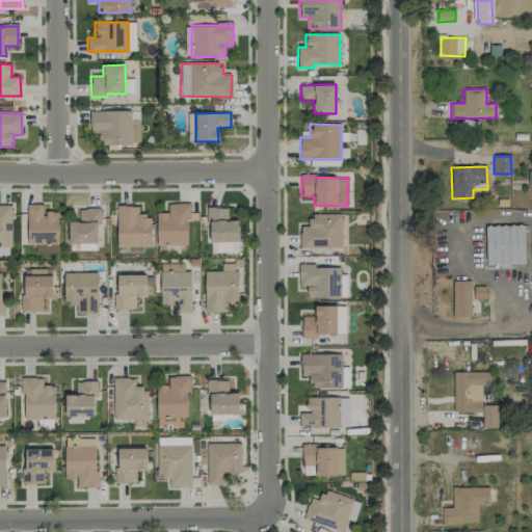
[(189,245),(188,204),(167,204),(168,213),(157,213),(157,245),(189,245)]
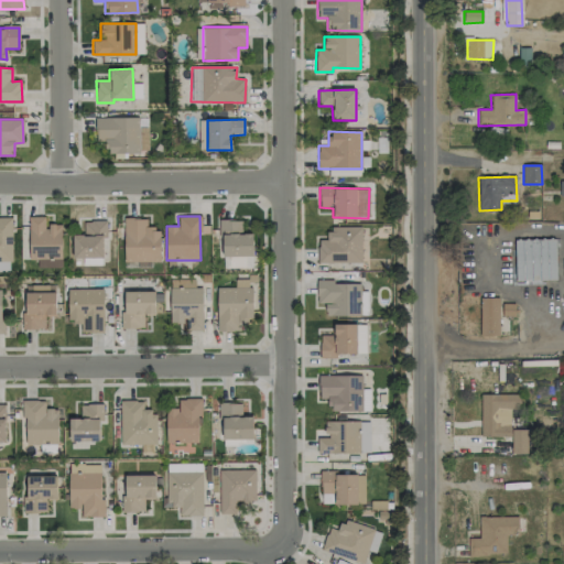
[(0,261),(12,262),(12,218),(0,217),(0,261)]
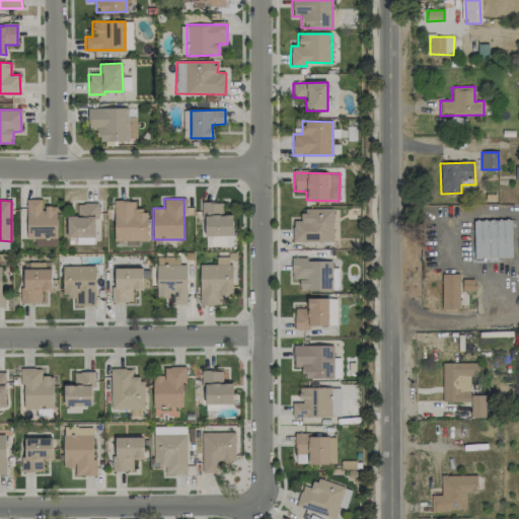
[(27,200),(26,239),(34,239),(34,246),(56,246),(57,207),(43,207),(43,201),(27,200)]
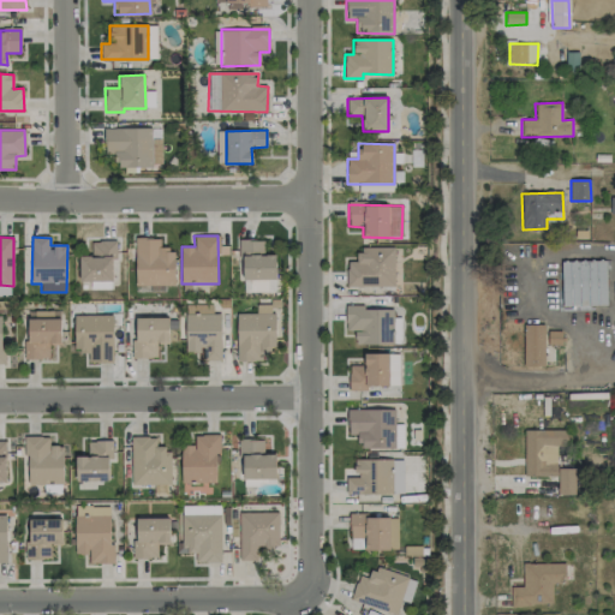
[(135,285),(174,286),(174,249),(160,249),(160,239),(136,239),(135,285)]
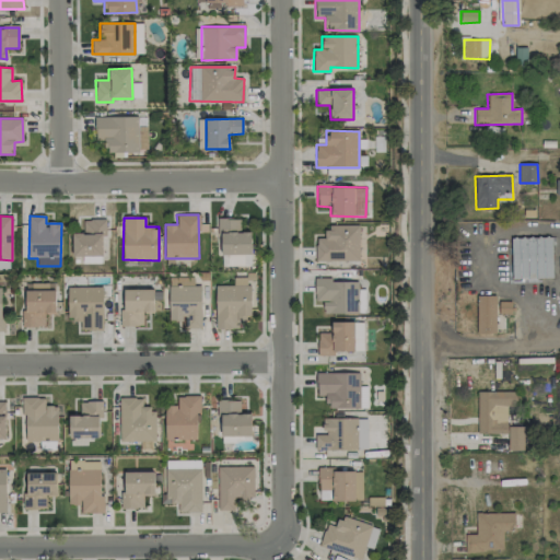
[(252,233),(240,233),(240,219),(218,219),(218,233),(221,233),(221,254),(251,254),(252,233)]
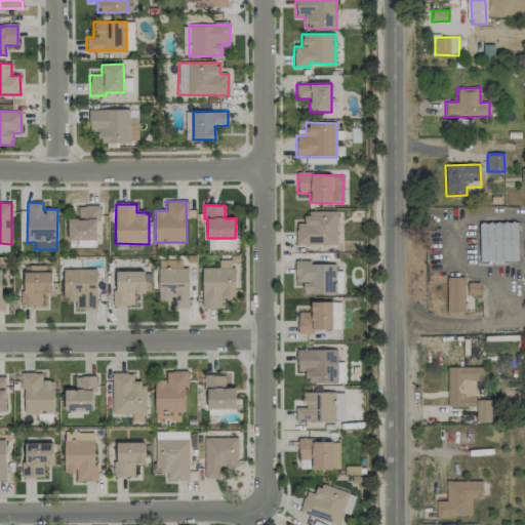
[(68,219),(68,241),(96,240),(96,220),(99,220),(98,206),(78,206),(78,218),(68,219)]
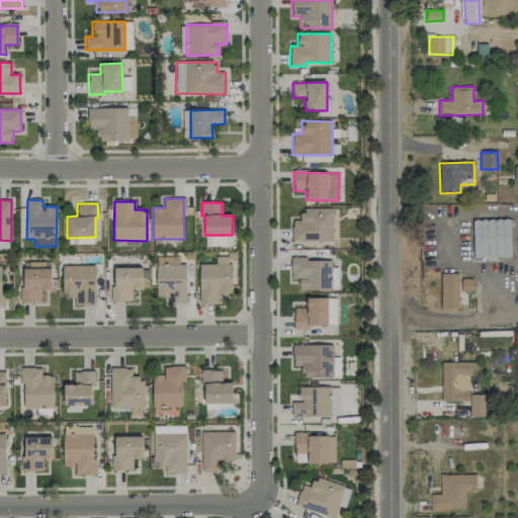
[(332,209),(299,209),(299,221),(291,221),(291,242),(333,241),(332,209)]
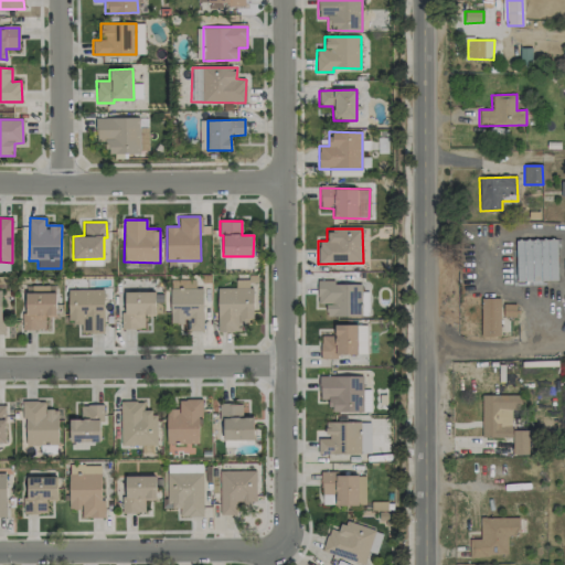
[(515,240),(516,280),(556,280),(555,240),(515,240)]
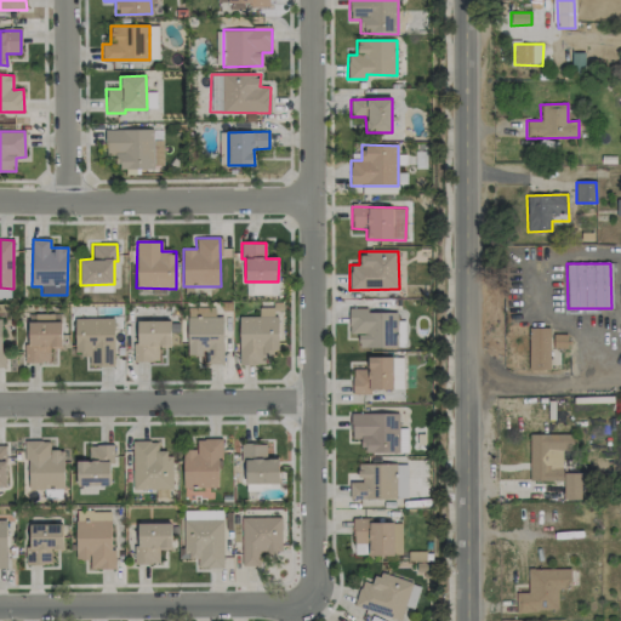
[(246,295),(278,295),(279,284),(246,283),(246,295)]
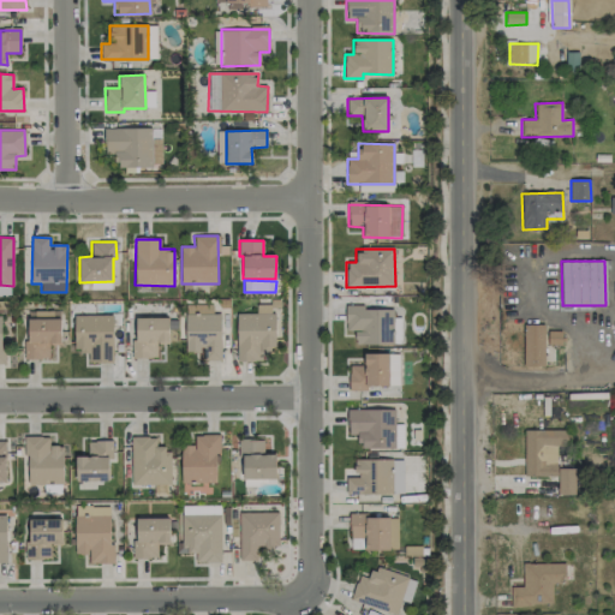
[(185,314),(185,353),(202,353),(203,362),(221,360),(221,314),(213,314),(213,305),(206,305),(206,314),(185,314)]
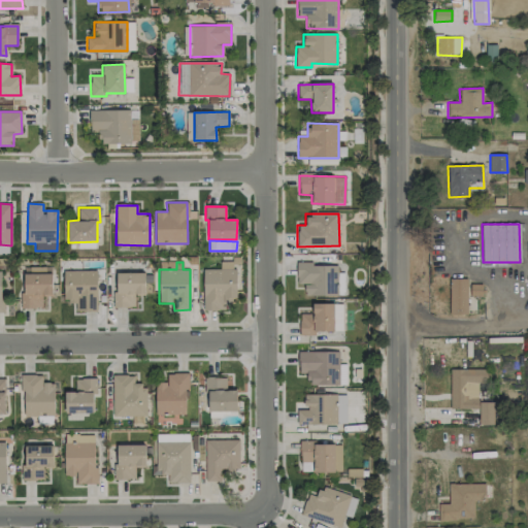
[(203,269),(203,310),(225,310),(225,299),(236,299),(235,262),(220,262),(220,269),(203,269)]
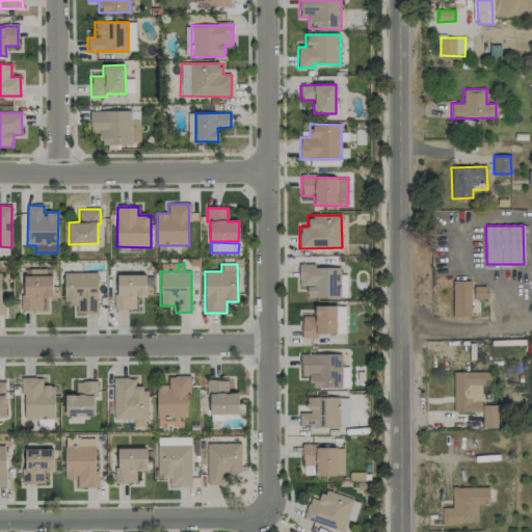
[(341,266),(299,266),(298,286),(307,286),(307,297),(340,297),(341,266)]
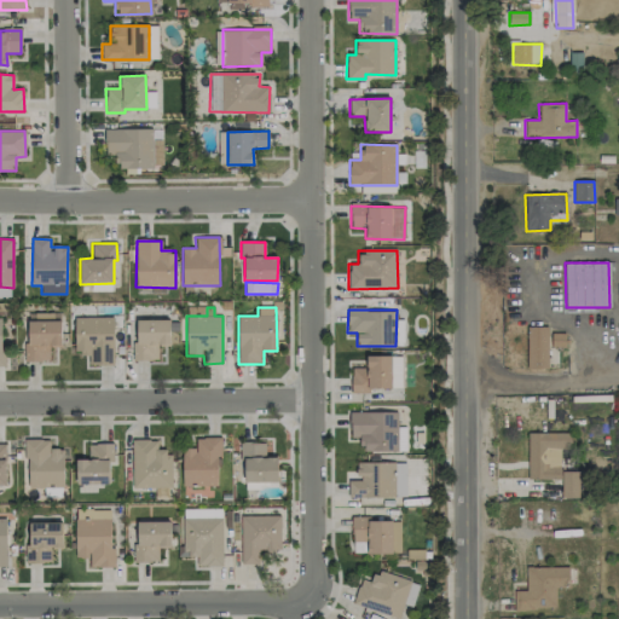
[(61,346),(61,313),(28,313),(28,343),(24,343),(24,363),(48,362),(48,346),(61,346)]
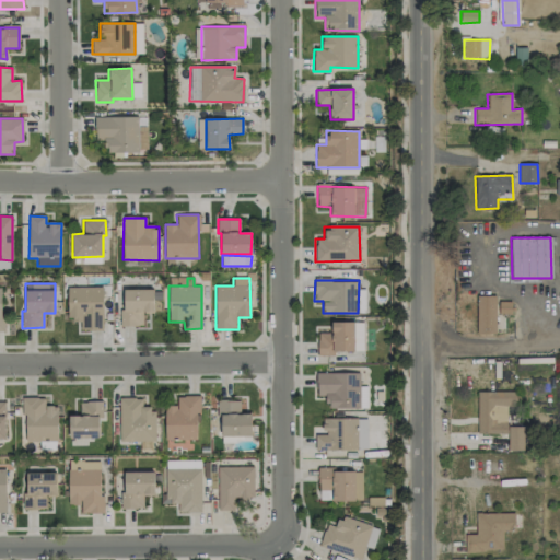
[(68,321),(80,321),(80,330),(104,330),(103,287),(67,288),(68,321)]
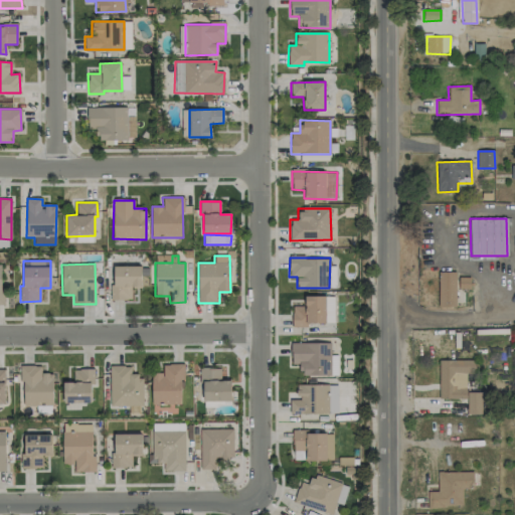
[(142,288),(141,266),(113,267),(114,285),(110,285),(111,300),(132,299),(131,288),(142,288)]
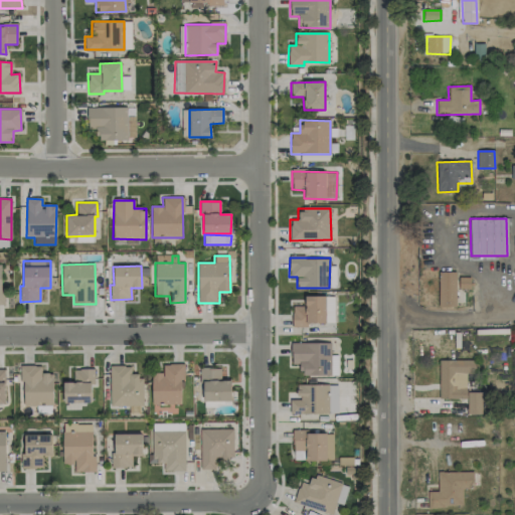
[(439,307),(455,308),(456,273),(439,272),(439,307)]
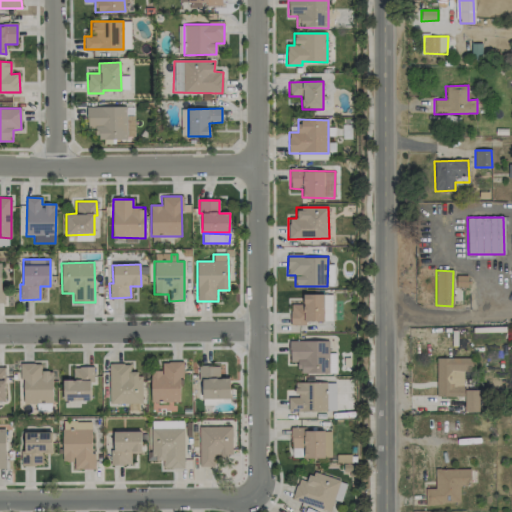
[(332,295),(302,295),(303,304),(290,305),(290,323),(332,322),(332,295)]
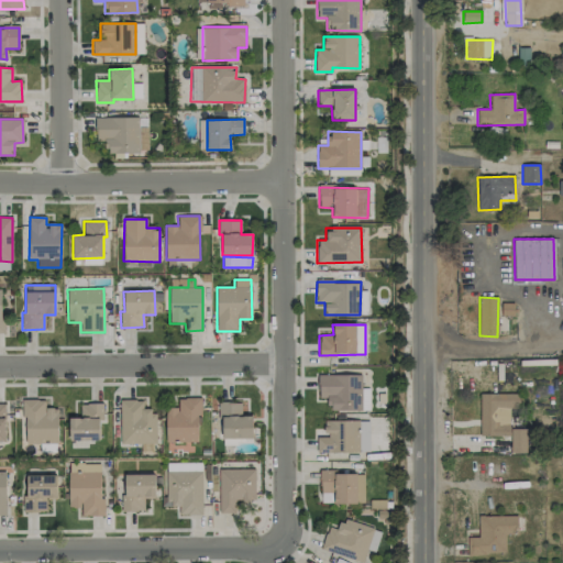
[(318,376),(318,397),(328,397),(328,411),(361,410),(361,375),(318,376)]
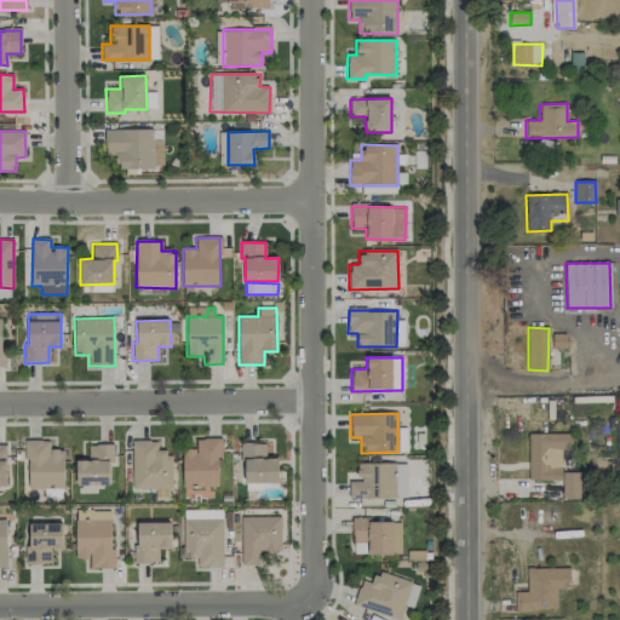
[(528,480),(561,481),(561,449),(570,449),(572,434),(529,434),(528,480)]
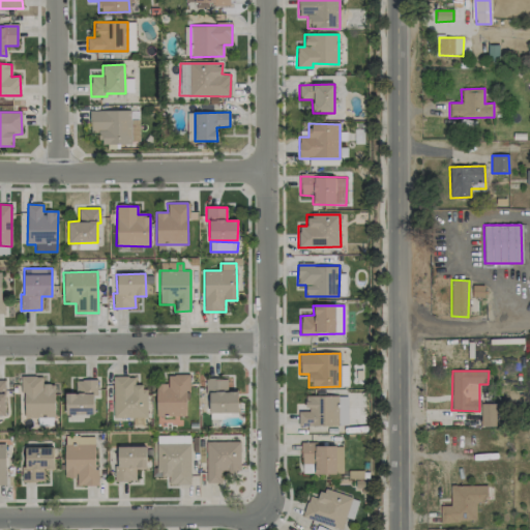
[(187,376),(168,375),(168,384),(156,384),(155,415),(187,416),(187,376)]
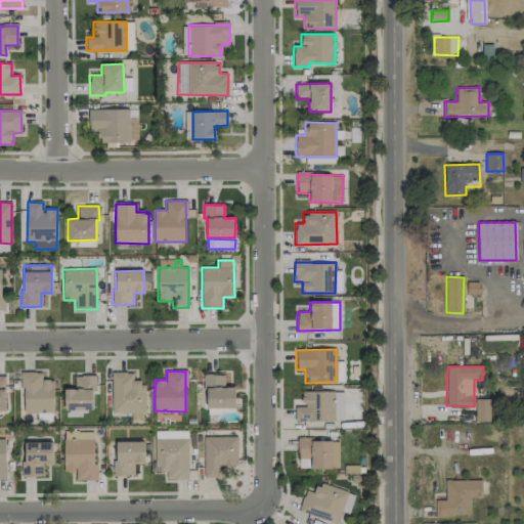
[(23,412),(53,412),(53,380),(42,380),(42,373),(23,373),(23,412)]
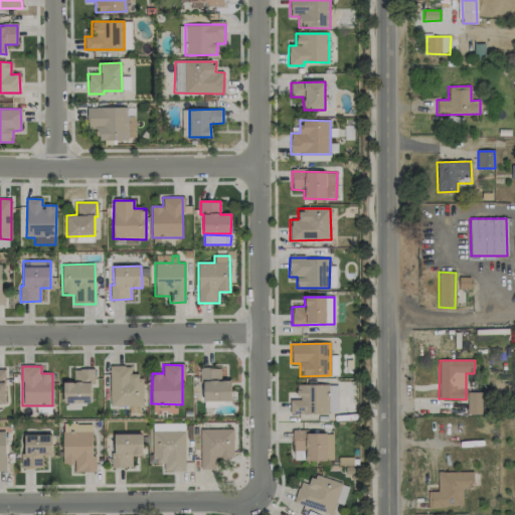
[(131,374),(131,366),(110,366),(111,406),(142,405),(142,374),(131,374)]
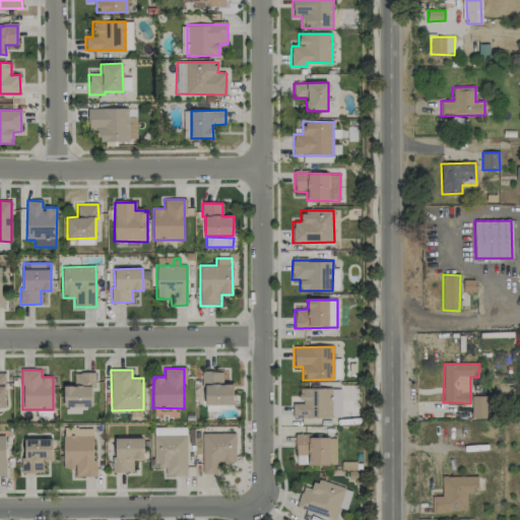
[(204,405),(234,405),(233,384),(222,384),(222,372),(203,372),(204,405)]
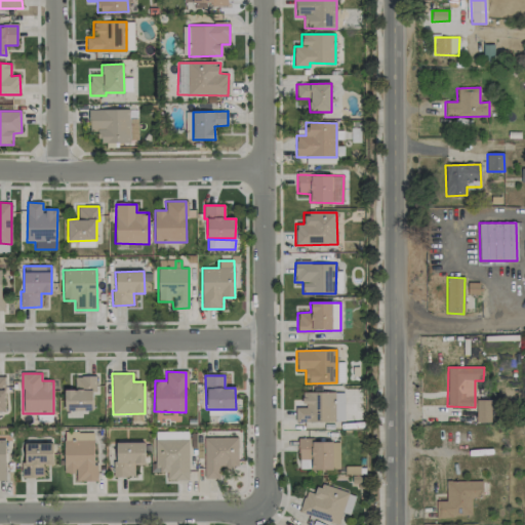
[(65,391),(65,411),(92,410),(92,393),(96,393),(96,376),(75,377),(75,390),(65,391)]
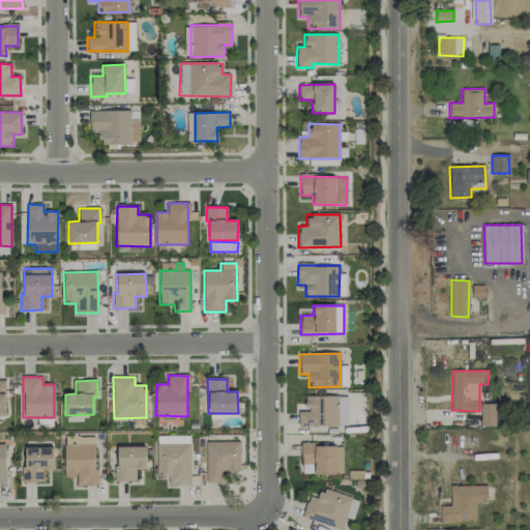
[(495,404),(481,404),(480,427),(495,427),(495,404)]
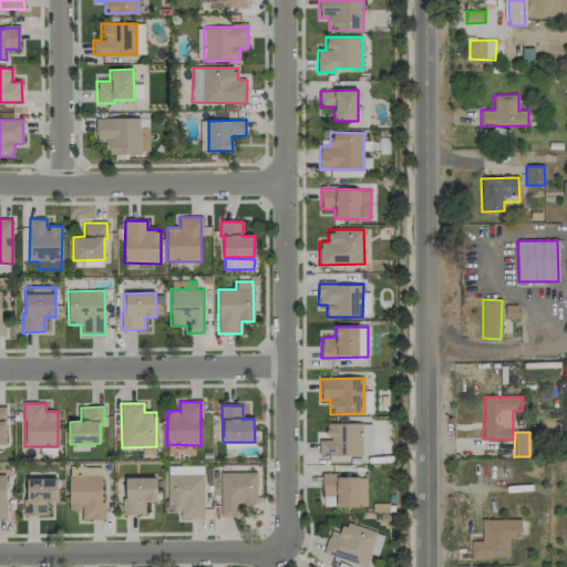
[(257,472),(219,473),(220,517),(238,517),(237,506),(257,506),(257,472)]
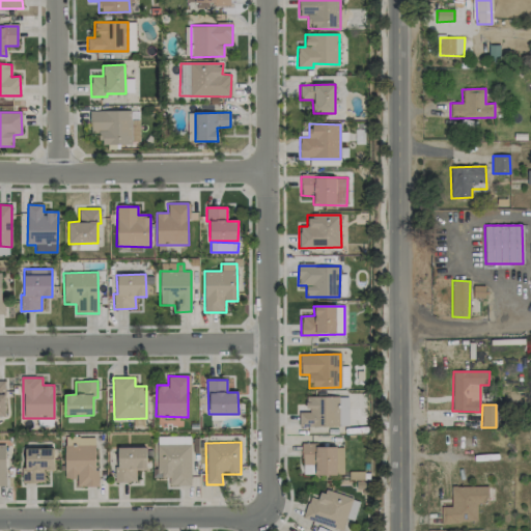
[(64,478),(76,478),(77,486),(95,486),(94,445),(64,446),(64,478)]
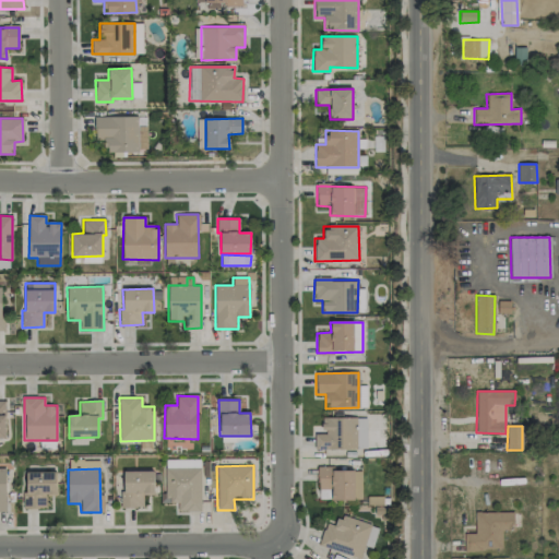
[(201,468),(165,468),(165,494),(161,494),(161,503),(178,503),(178,511),(200,511),(201,468)]
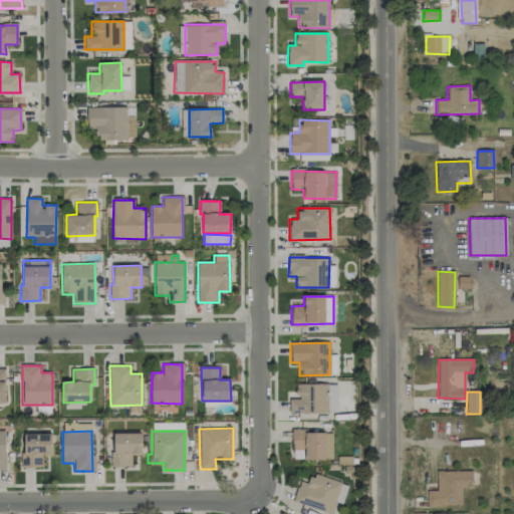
[(304,460),(331,460),(331,431),(292,432),(292,450),(304,450),(304,460)]
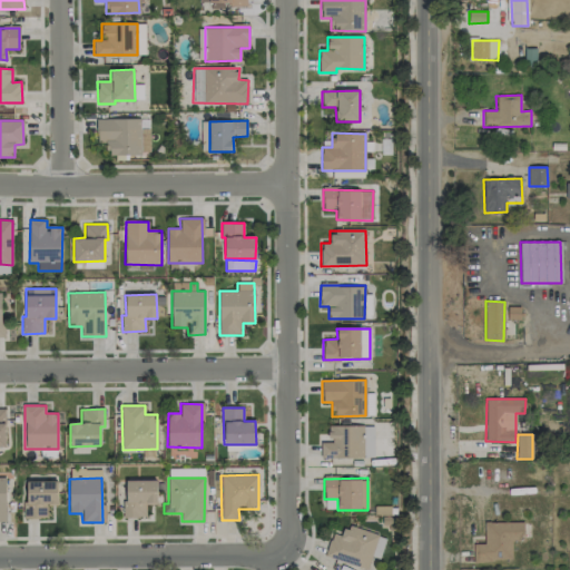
[(146,518),(146,504),(157,504),(156,480),(126,481),(126,500),(123,500),(123,518),(146,518)]
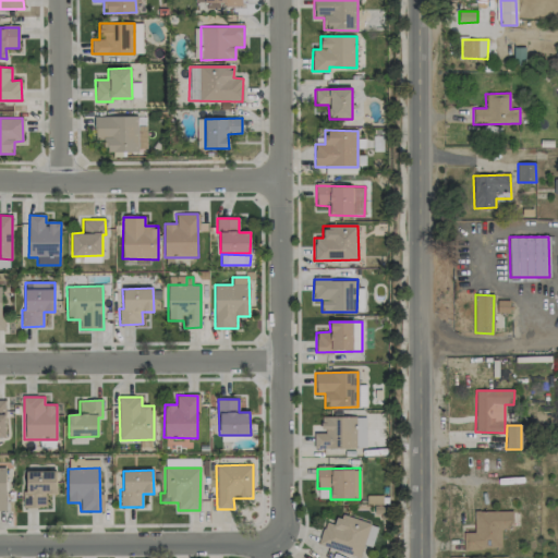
[(57,494),(57,472),(25,471),(24,508),(45,508),(46,494),(57,494)]
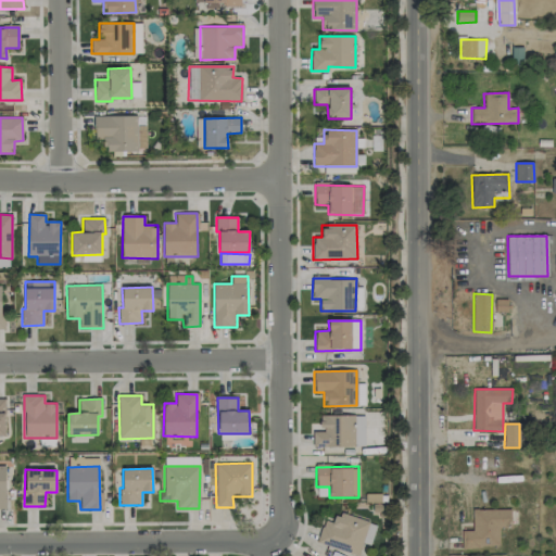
[(462,547),(498,547),(498,528),(510,527),(510,509),(472,509),(472,530),(462,531),(462,547)]
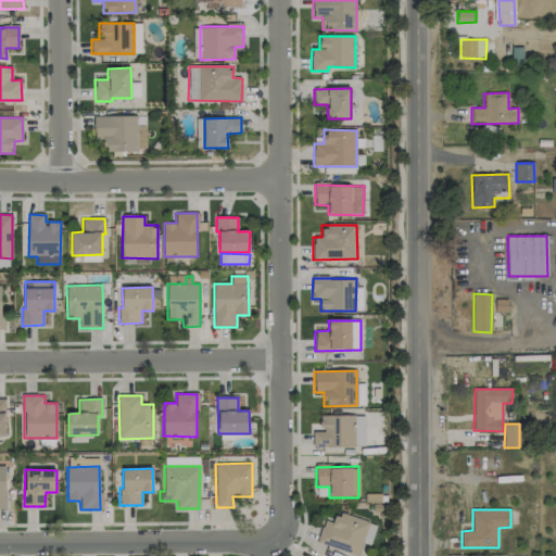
[(368,521),(338,512),(333,523),(324,520),(316,543),(357,555),(368,521)]
